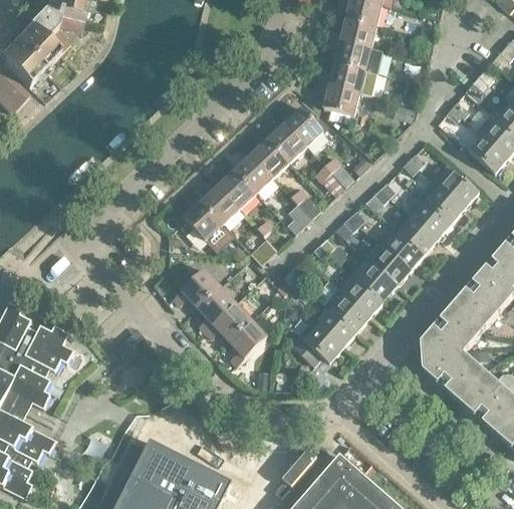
[(53,0),(51,12),(44,10),(28,26),(33,31),(3,63),(28,86),(70,43),(56,29),(57,25),(81,31),(89,0),(53,0)]
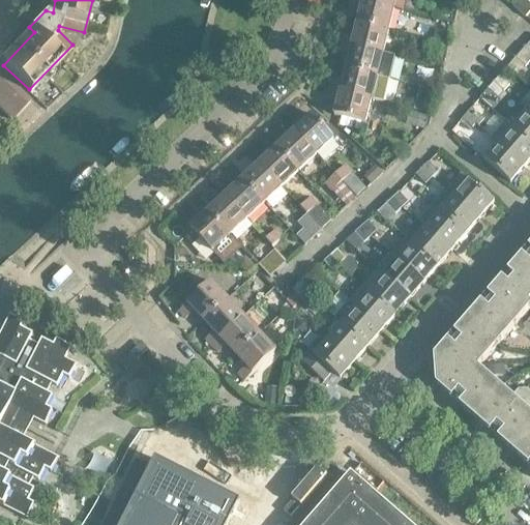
[(350,0),(349,2),(360,5),(357,19),(388,27),(393,4),(377,0),(350,0)]
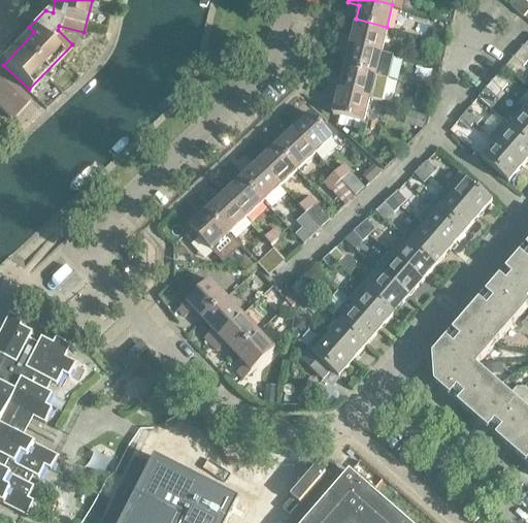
[(527,7),(527,0),(523,0),(517,7),(523,13),(527,7)]
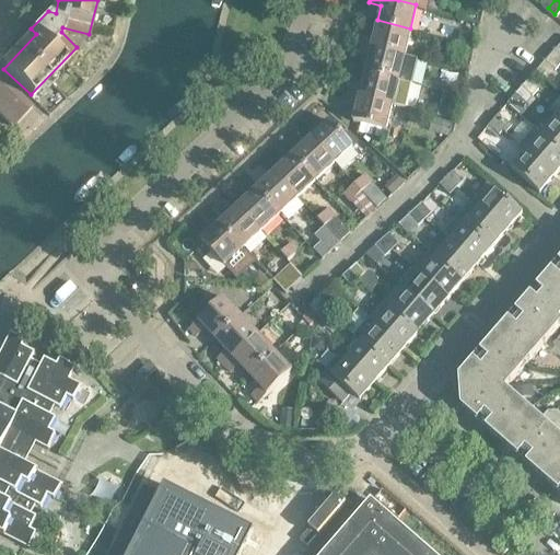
[(377,20),(373,35),(362,32),(360,42),(404,53),(410,29),(377,20)]
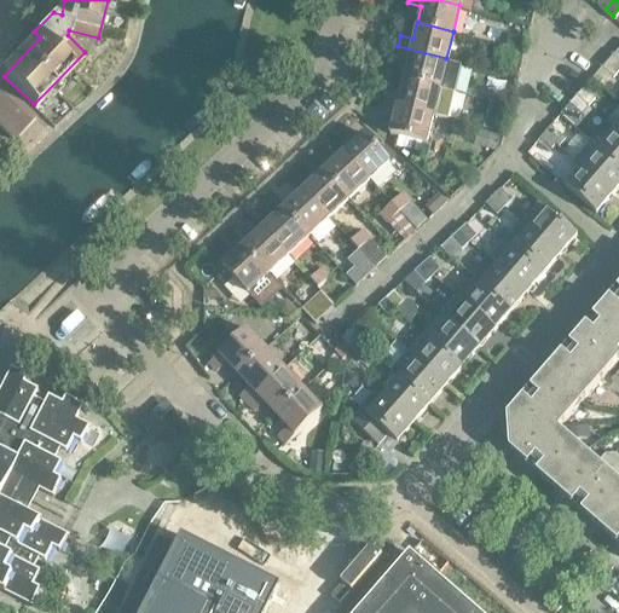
[(398,46),(394,56),(408,59),(404,75),(450,87),(455,88),(461,62),(446,58),(398,46)]
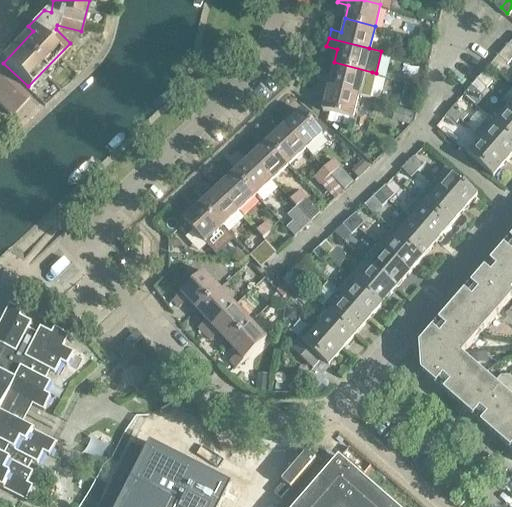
[(503,46),(511,53),(511,41),(509,39),(503,46)]
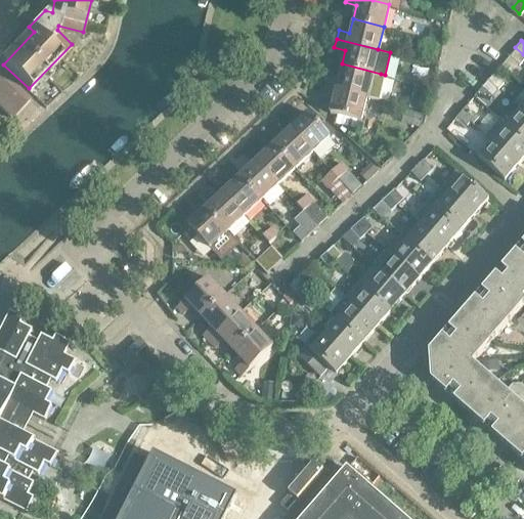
[(523,56),(523,54),(515,47),(510,53),(519,62),(523,56)]
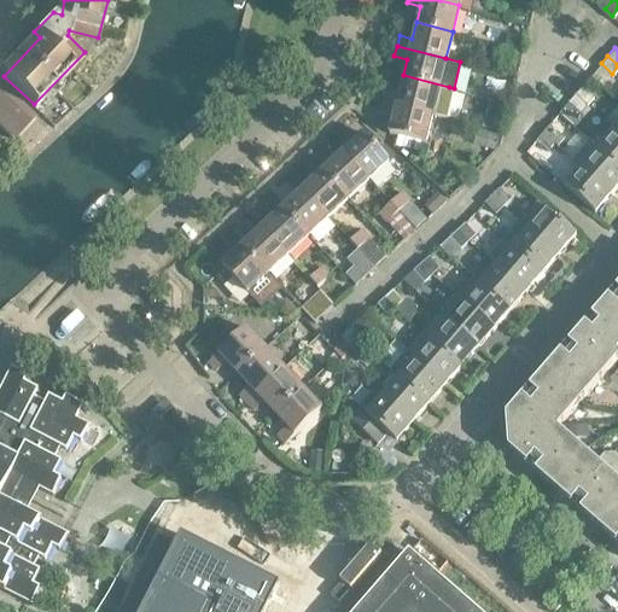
[(386,88),(384,99),(432,111),(447,115),(454,88),(449,87),(403,75),(398,92),(386,88)]
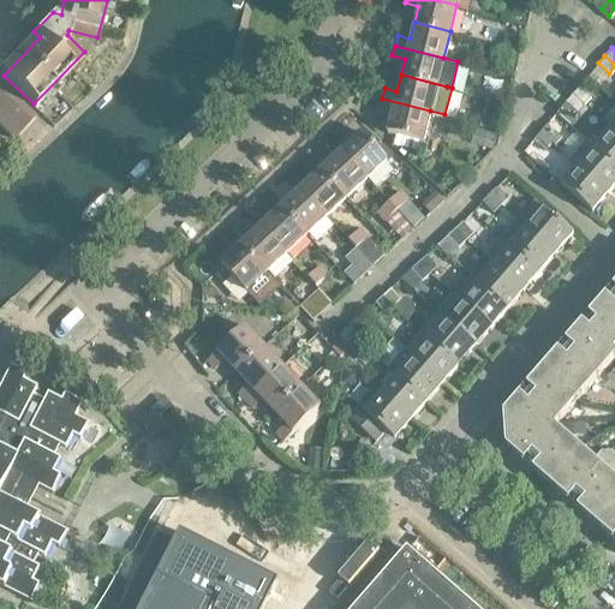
[(0,120),(15,135),(35,114),(0,81),(0,120)]
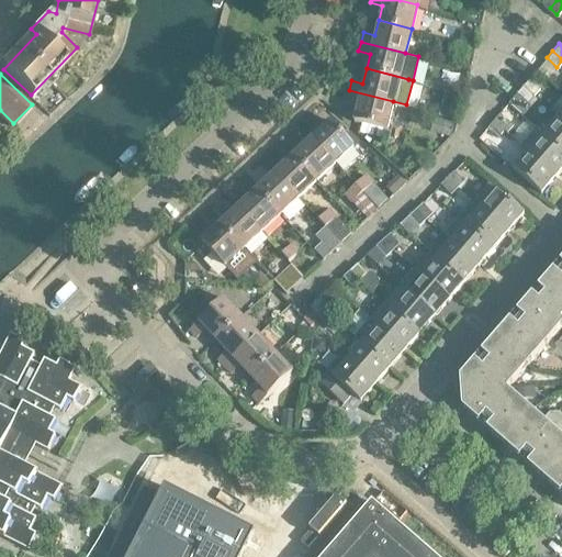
[(529,77),(524,84),(534,93),(540,86),(529,77)]
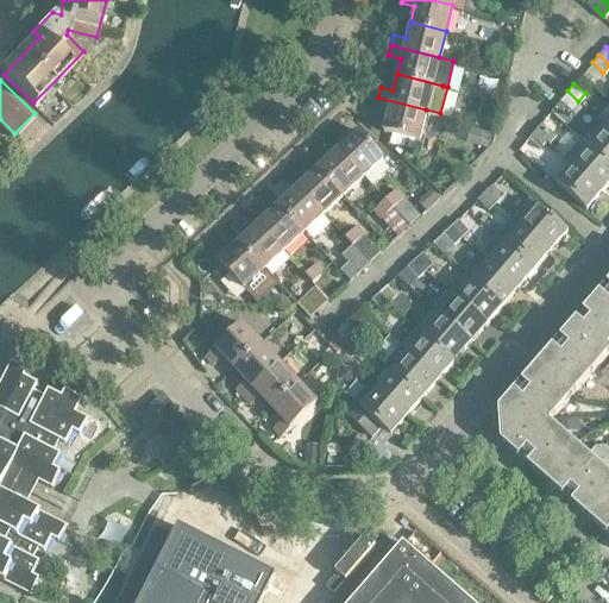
[(572,108),(578,101),(567,90),(560,99),(572,108)]
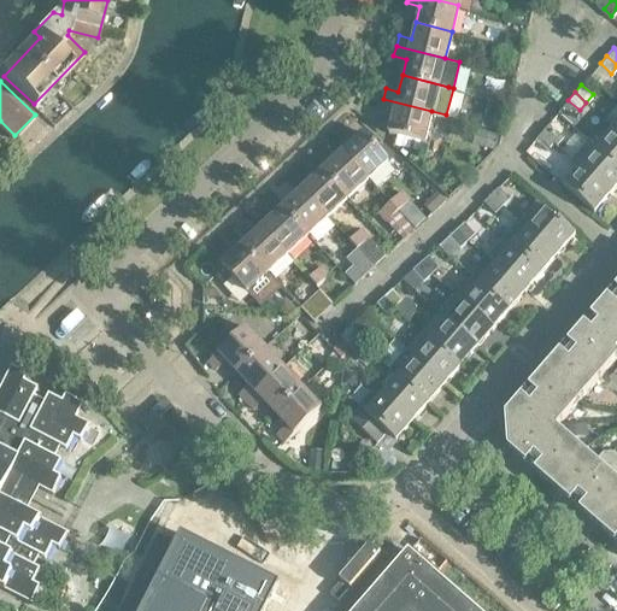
[(383,99),(380,109),(393,112),(389,129),(425,139),(432,111),(383,99)]
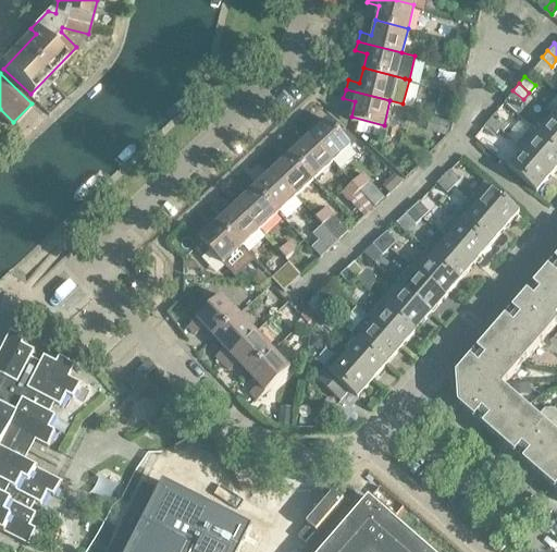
[(495,110),(490,117),(500,126),(506,119),(495,110)]
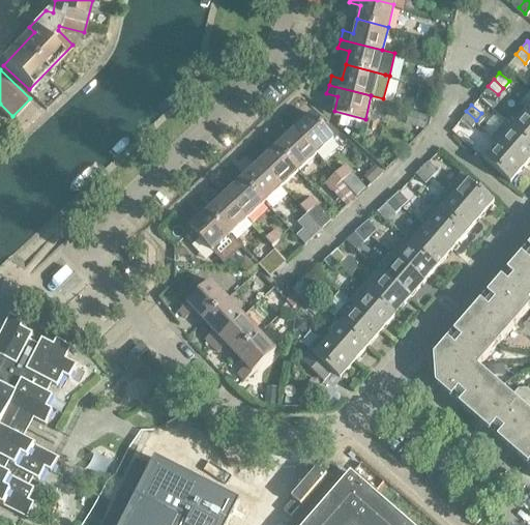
[(529,138),(529,110),(526,108),(512,123),(529,138)]
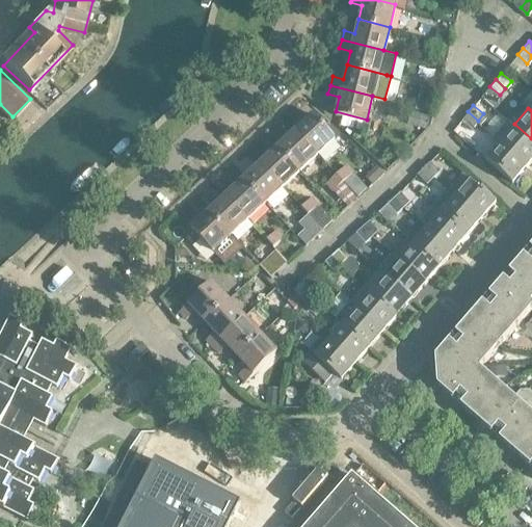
[(313,111),(295,128),(317,152),(336,135),(340,130),(330,121),(326,125),(313,111)]
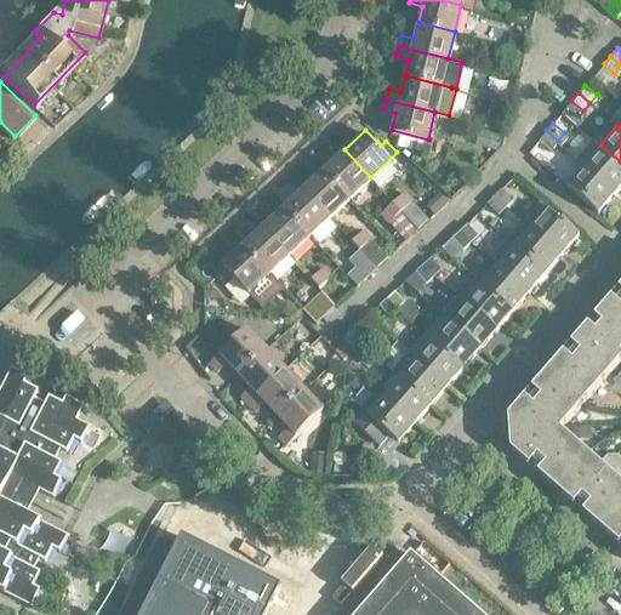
[(493,130),(489,146),(497,148),(501,132),(493,130)]
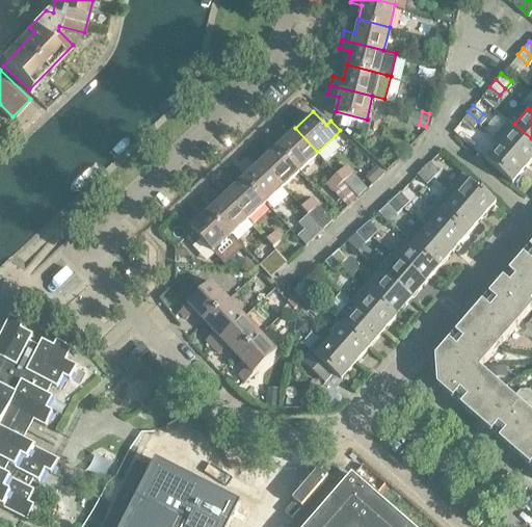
[(453,128),(452,130),(460,136),(461,135),(470,126),(472,127),(478,121),(468,111),(461,119),(453,128)]
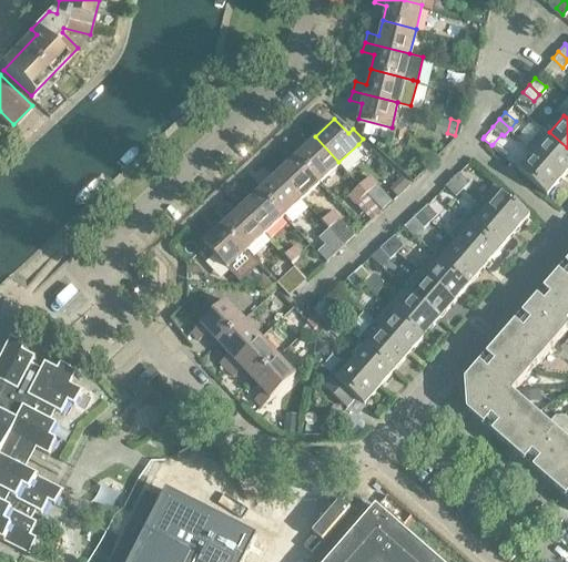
[(567,147),(549,132),(543,126),(528,143),(535,149),(564,173),(567,167),(567,147)]
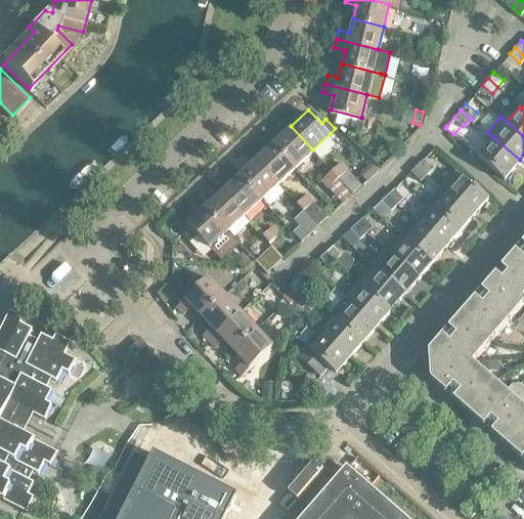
[(295,165),(312,149),(291,126),(273,141),(295,165)]
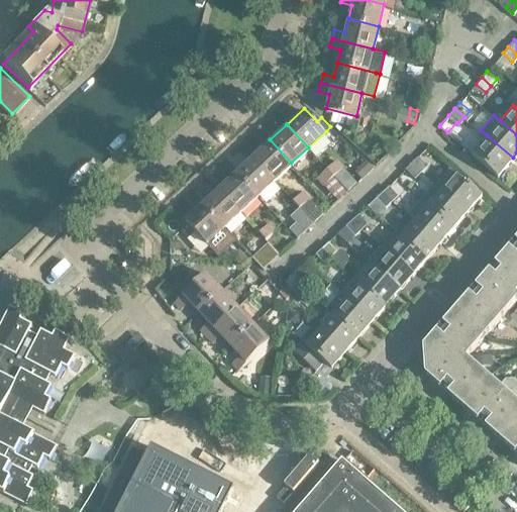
[(472,152),(498,175),(513,158),(487,135),(472,152)]
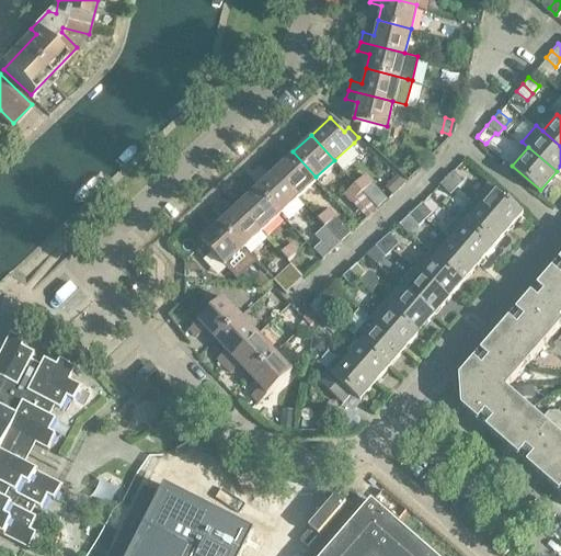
[(298,194),(316,177),(293,151),(275,169),(298,194)]
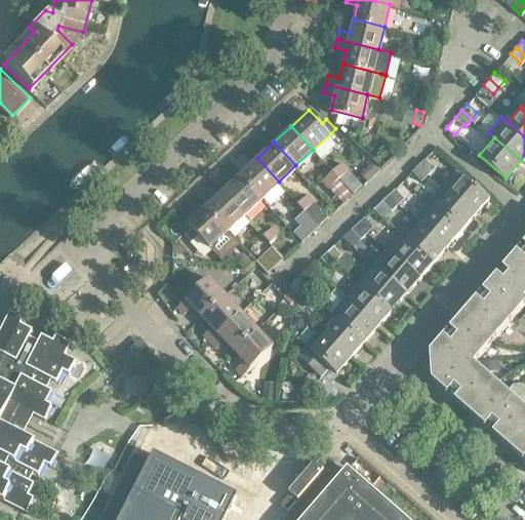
[(418,163),(428,172),(434,166),(425,157),(418,163)]
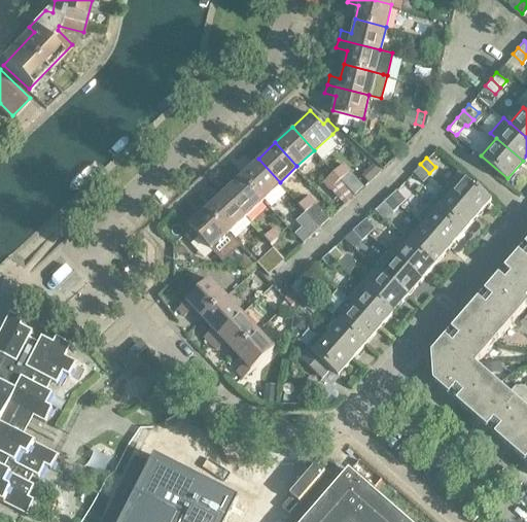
[(240,175),(262,199),(280,182),(258,159),(240,175)]
